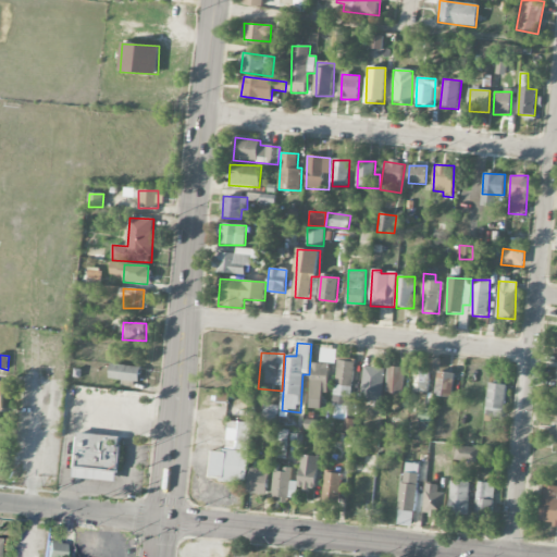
[(331,419),(347,421),(355,362),(339,360),(331,419)]
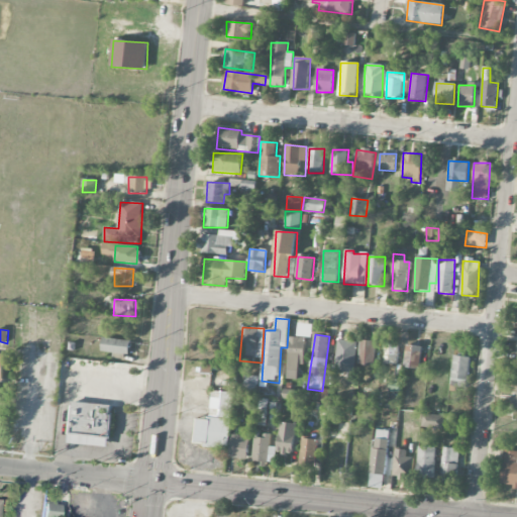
[(298,380),(298,366),(304,366),(305,338),(289,337),(288,380),(298,380)]
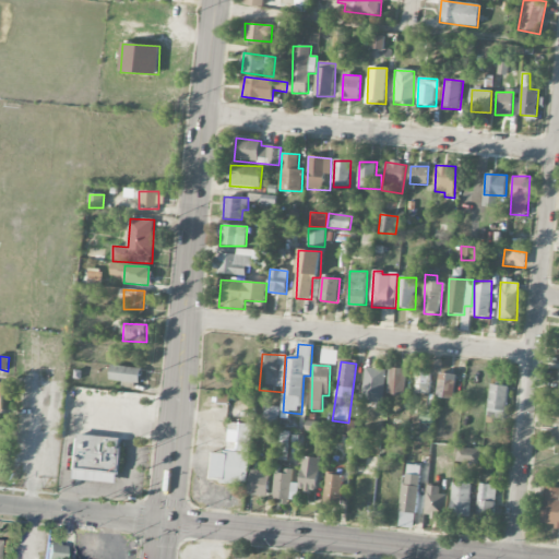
[(140,384),(142,369),(111,366),(110,381),(140,384)]
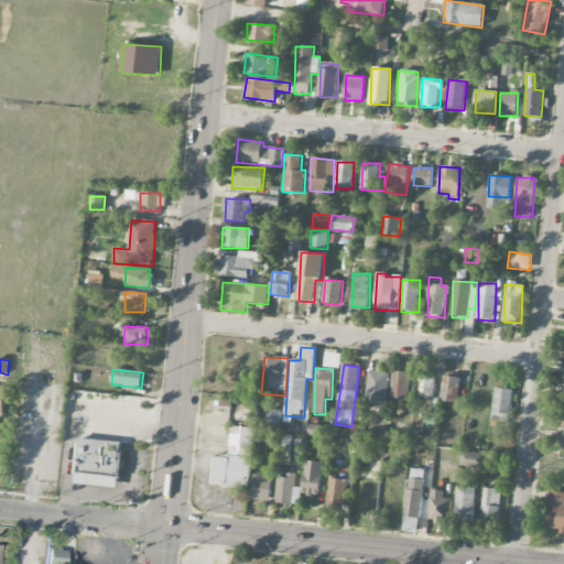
[(389,372),(368,371),(367,405),(388,407),(389,372)]
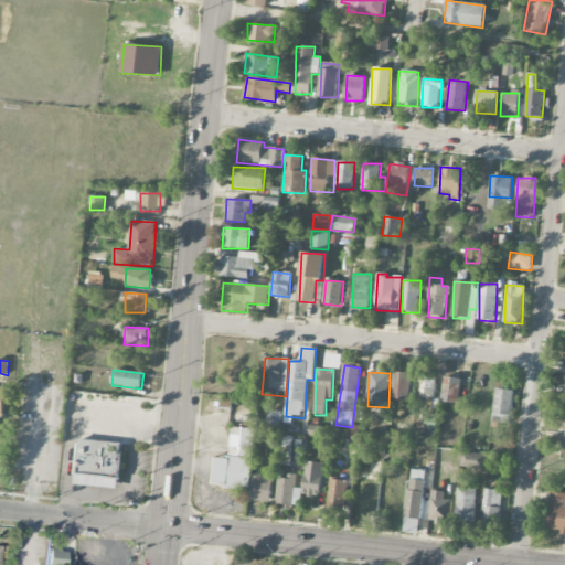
[(409,400),(411,373),(394,372),(393,398),(409,400)]
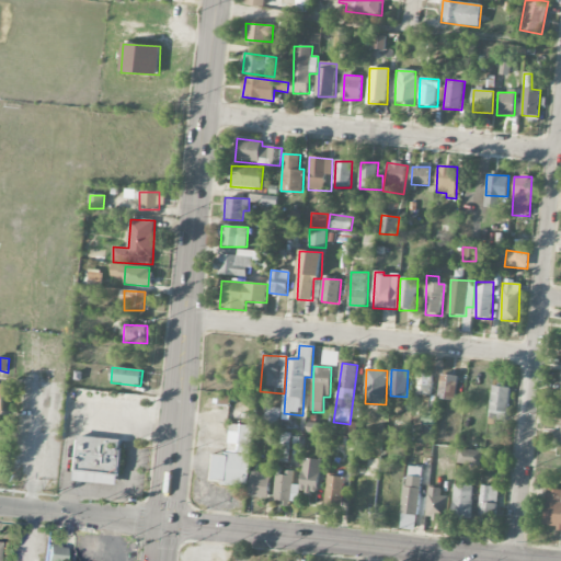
[(415,396),(432,396),(432,373),(416,371),(415,396)]
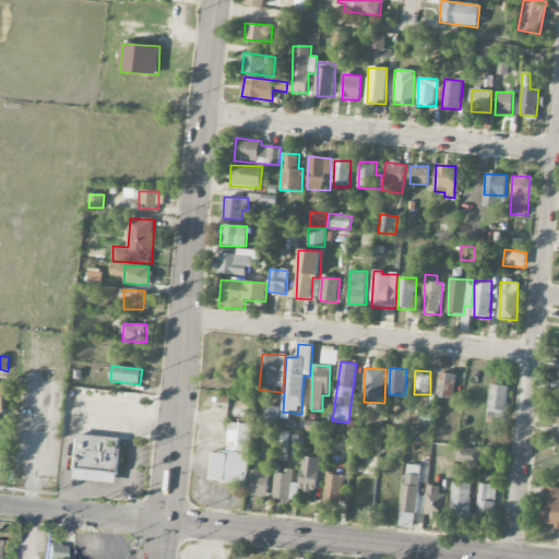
[(458,376),(440,372),(437,397),(453,400),(458,376)]
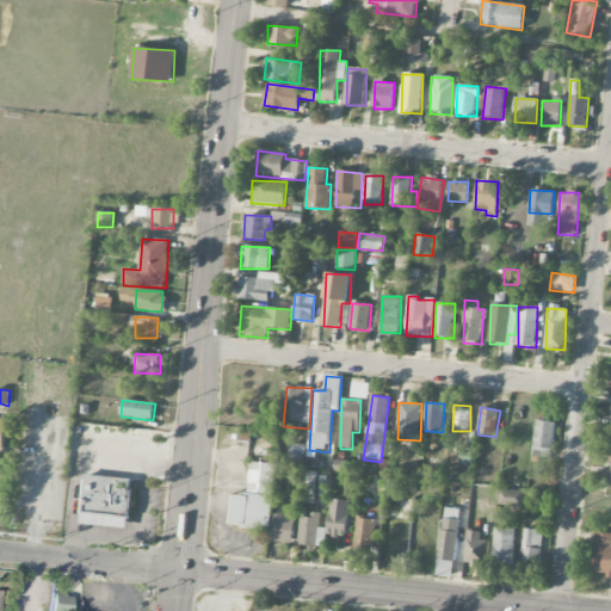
[(555,421),(536,421),(535,457),(554,458),(555,421)]
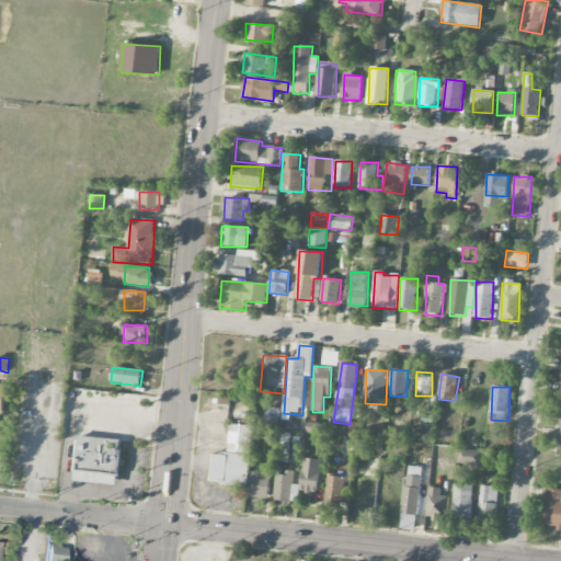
[(265,425),(279,426),(281,409),(266,408),(265,425)]
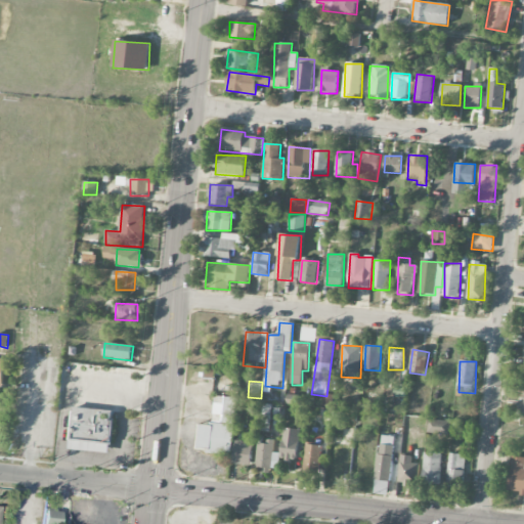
[(230,454),(236,398),(214,396),(211,425),(200,424),(197,451),(230,454)]
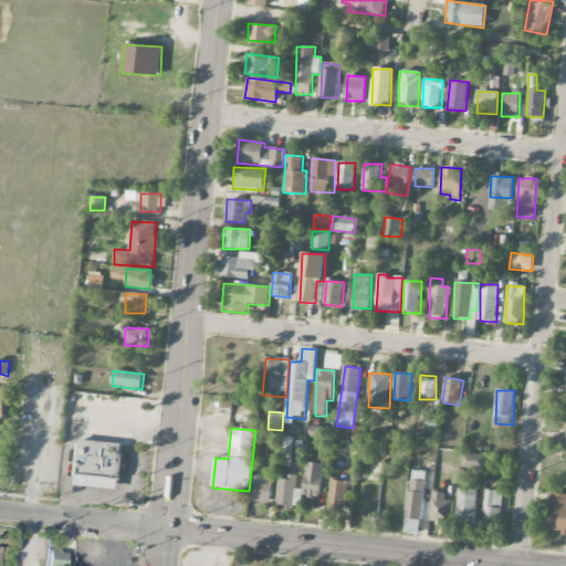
[(75,486),(119,490),(123,443),(77,441),(75,486)]
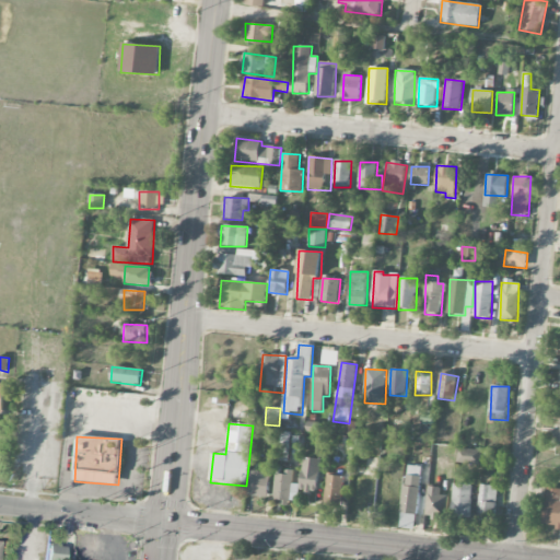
[(458,463),(480,464),(481,450),(458,448),(458,463)]
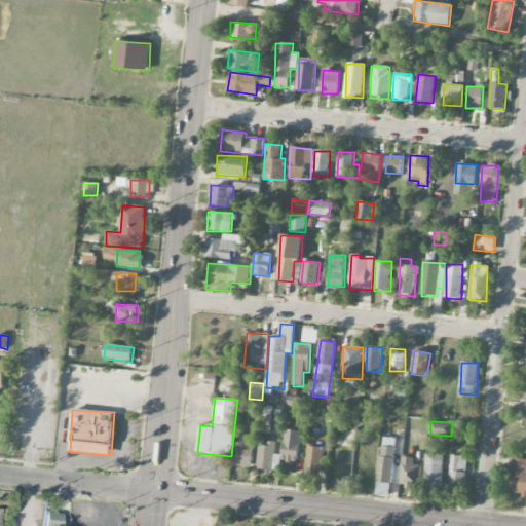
[(301,431),(285,429),(282,461),(298,463),(301,431)]
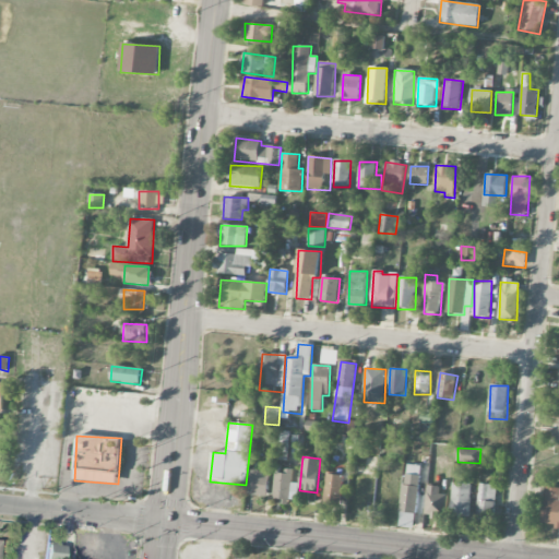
[(248,495),(268,497),(270,472),(250,470),(248,495)]
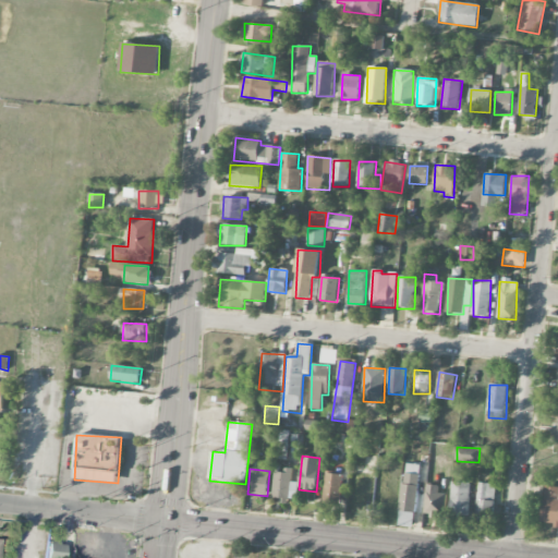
[(291,471),(274,471),(273,499),(296,500),(298,483),(291,482),(291,471)]
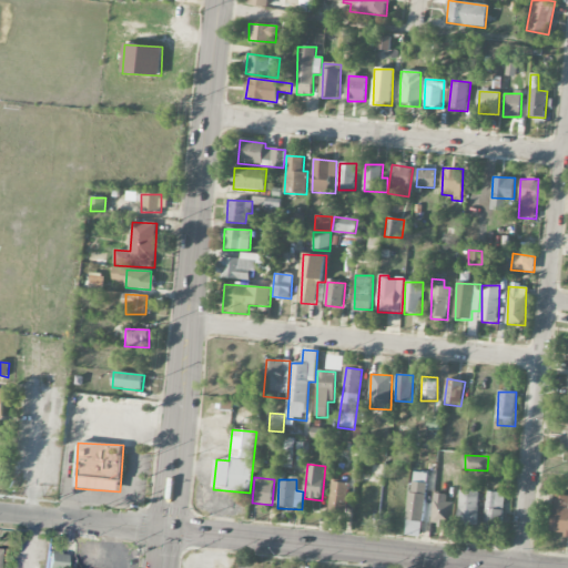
[(407,536),(423,537),(426,483),(409,482),(407,536)]
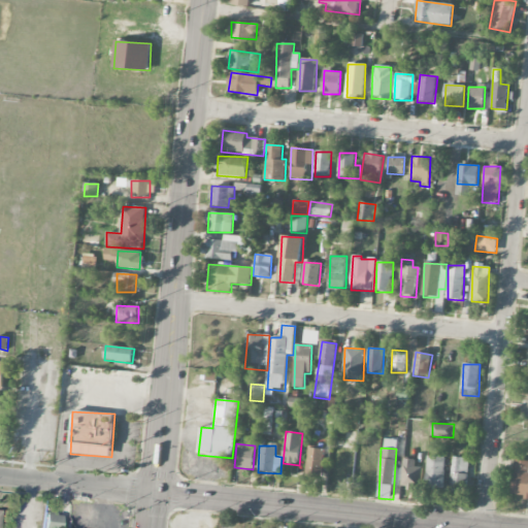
[(307,476),(324,477),(324,449),(307,449),(307,476)]
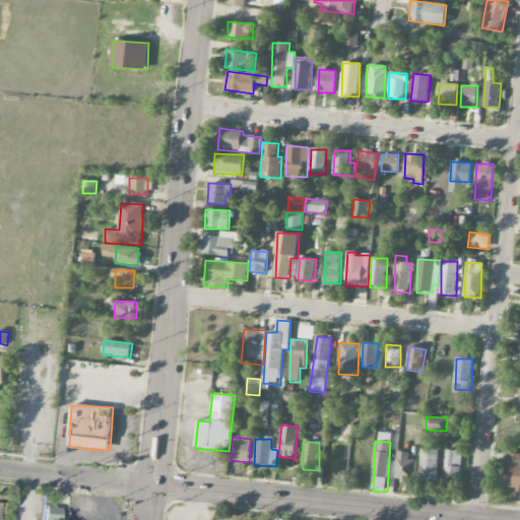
[(438,450),(421,449),(420,479),(437,479),(438,450)]
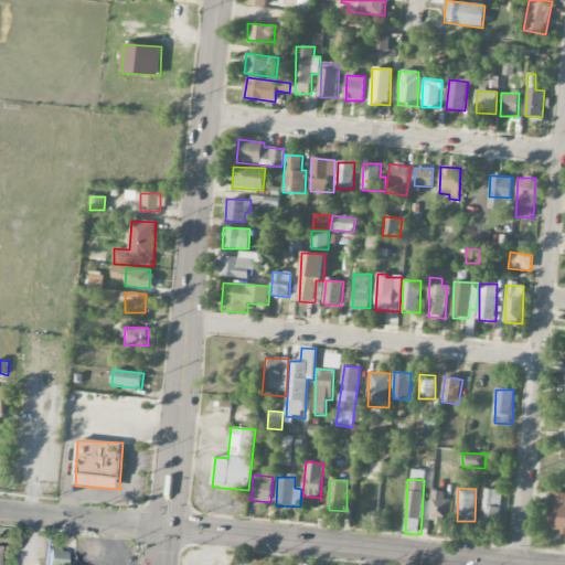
[(502,491),(486,489),(480,525),(498,528),(502,491)]
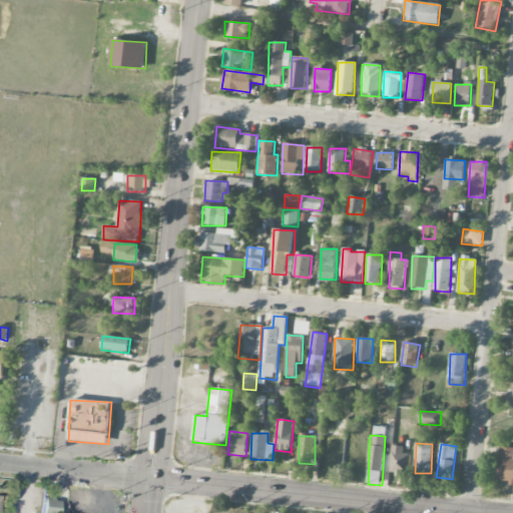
[(403,454),(404,447),(394,446),(390,474),(409,477),(412,454),(403,454)]
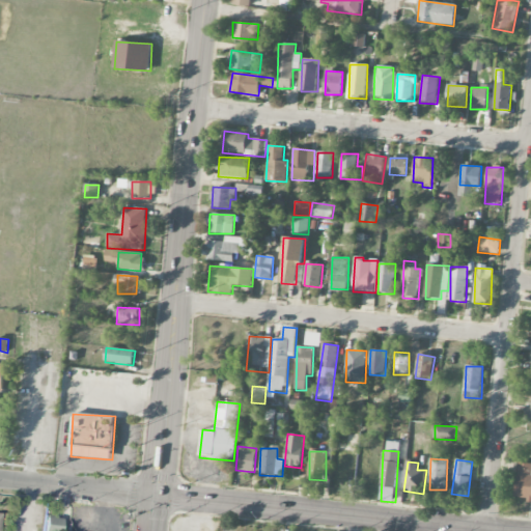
[(530,464),(518,463),(515,498),(527,498),(526,502),(530,502),(530,464)]
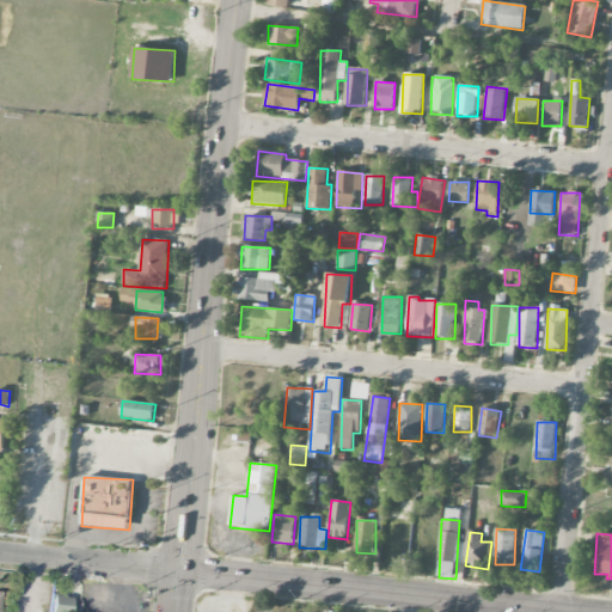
[(67,611),(69,595),(51,594),(50,611),(67,611)]
